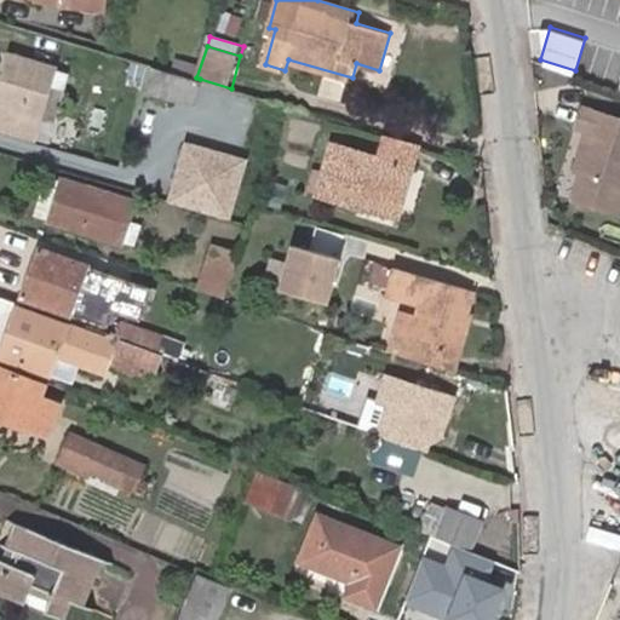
[(9,55),(0,84),(0,128),(33,139),(38,125),(44,104),(50,84),(55,69),(9,55)]
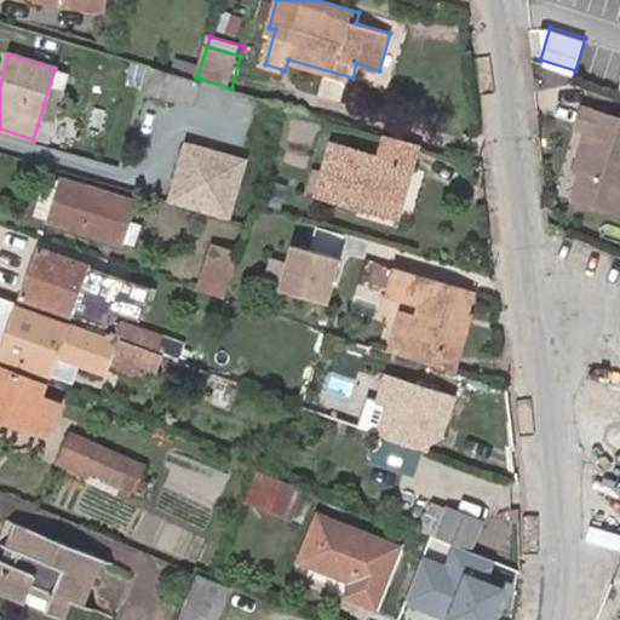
[(196,78),(154,65),(145,91),(193,104),(196,93),(200,79),(196,78)]
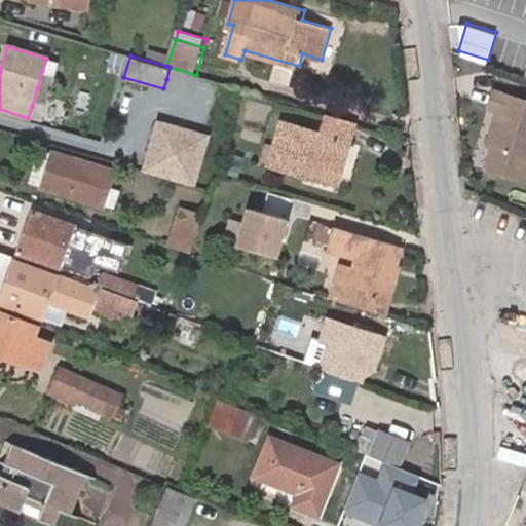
[(42,71),(37,88),(32,106),(42,109),(53,75),(42,71)]
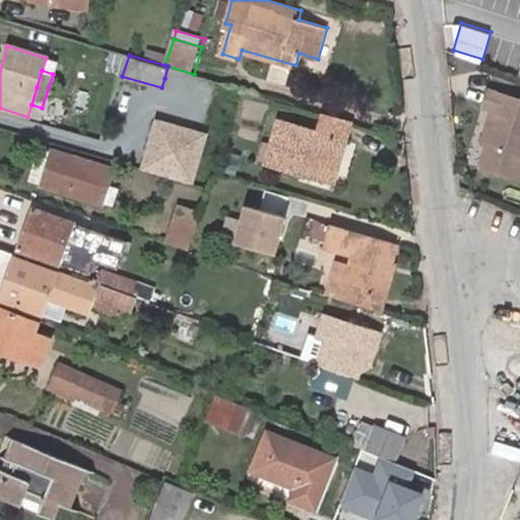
[(69,91),(61,119),(86,127),(94,99),(69,91)]
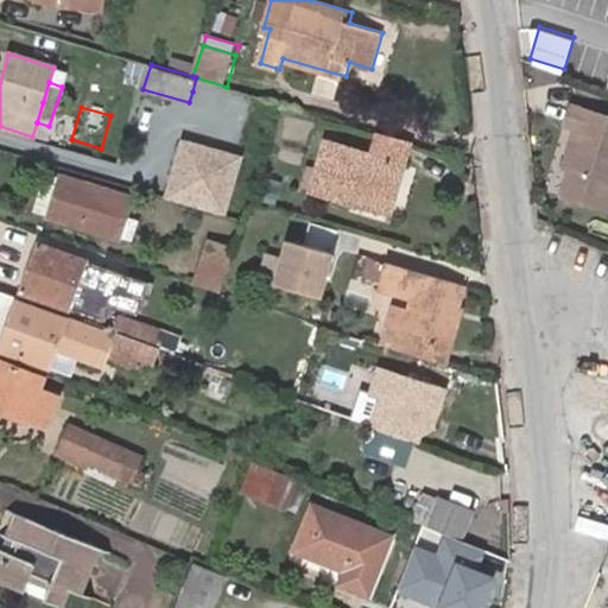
[(607,159),(607,120),(568,107),(562,126),(578,132),(576,140),(570,139),(568,146),(607,159)]
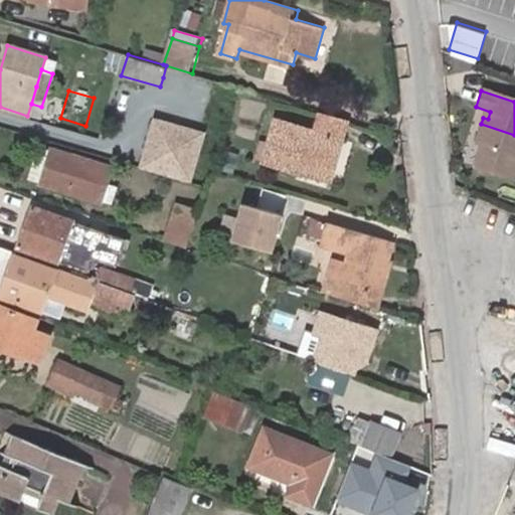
[(349,118),(321,110),(315,130),(277,118),(265,160),(299,170),(301,165),(332,174),(343,138),(349,118)]
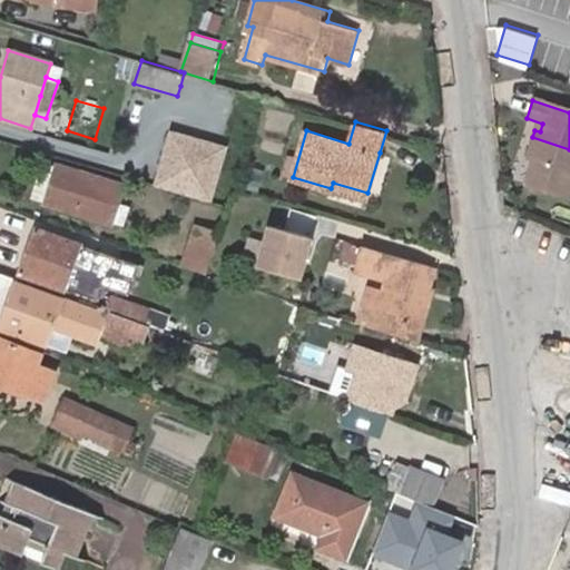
[(228,146),(169,129),(153,186),(212,204),(228,146)]
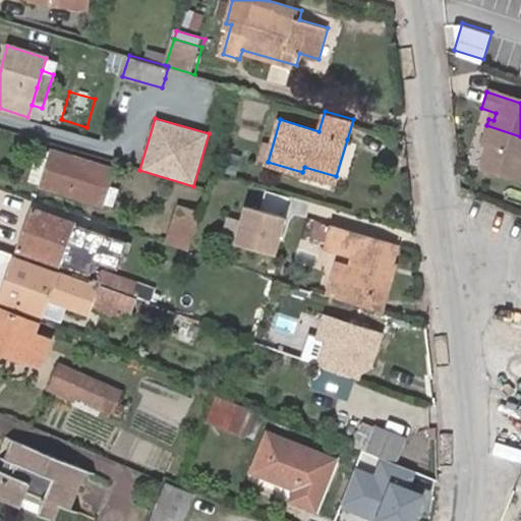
[(520,174),(520,136),(486,125),(481,141),(487,143),(481,167),(520,178),(520,174)]
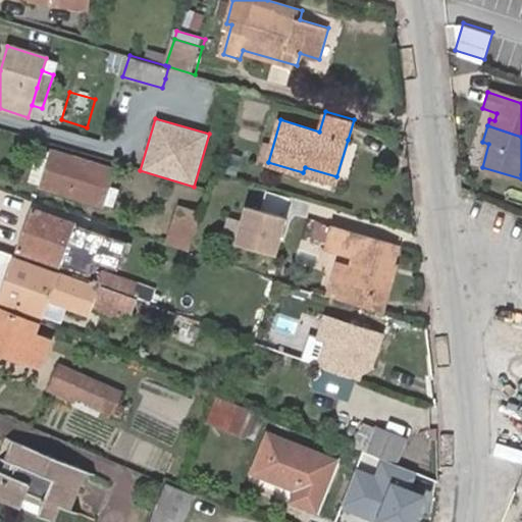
[(42,185),(53,151),(40,147),(29,180),(42,185)]
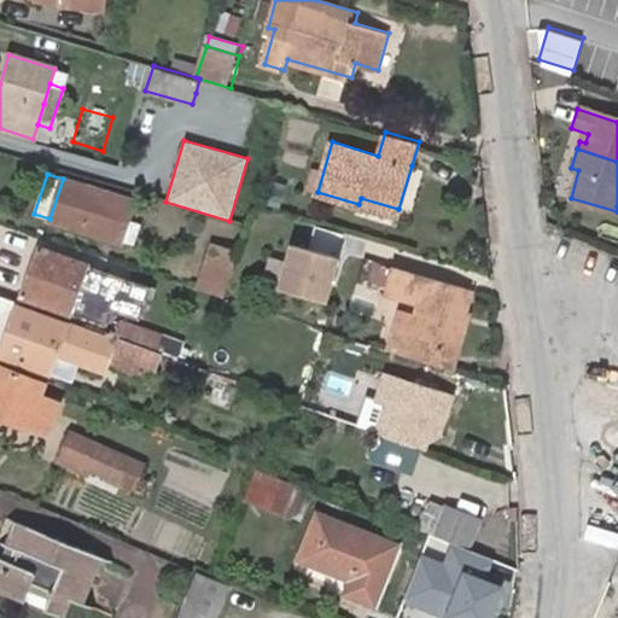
[(50,219),(139,248),(146,225),(126,217),(104,210),(110,193),(63,179),(50,219)]
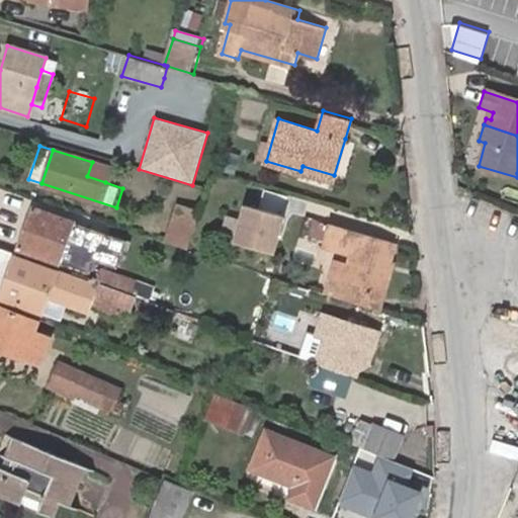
[(110,168),(92,162),(87,176),(105,182),(110,168)]
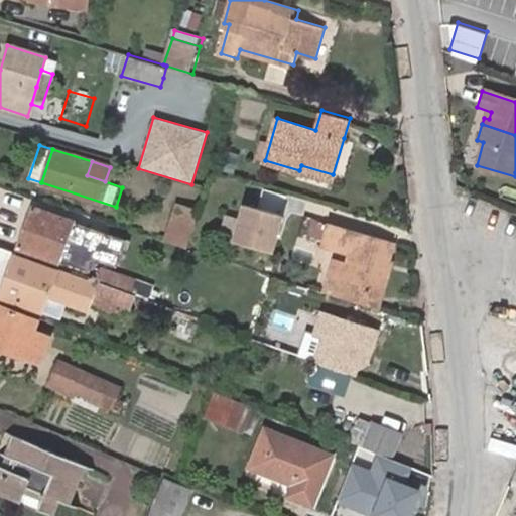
[(301,165),(299,170),(332,179),(333,174),(301,165)]
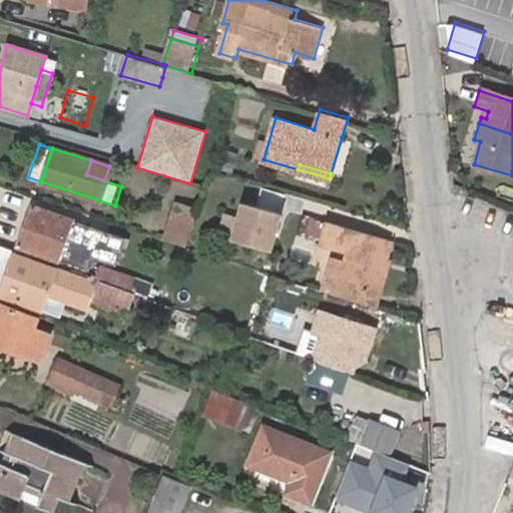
[(191,229),(198,206),(176,200),(164,235),(187,243),(191,229)]
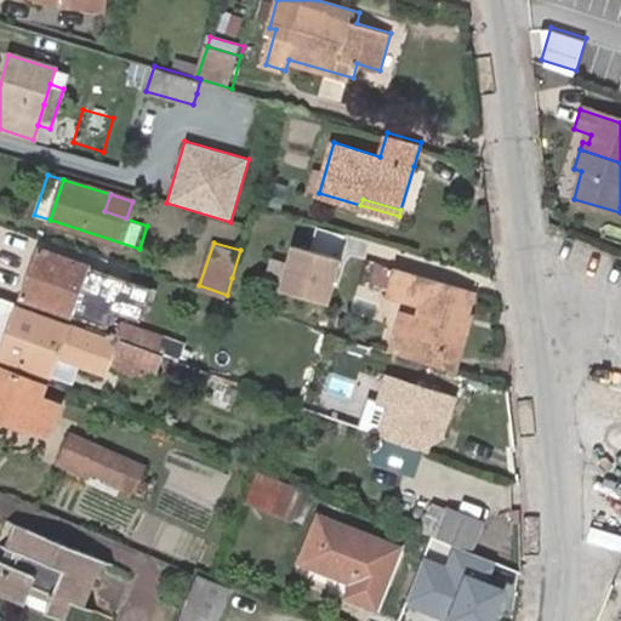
[(342,261),(291,246),(278,292),(329,307),(342,261)]
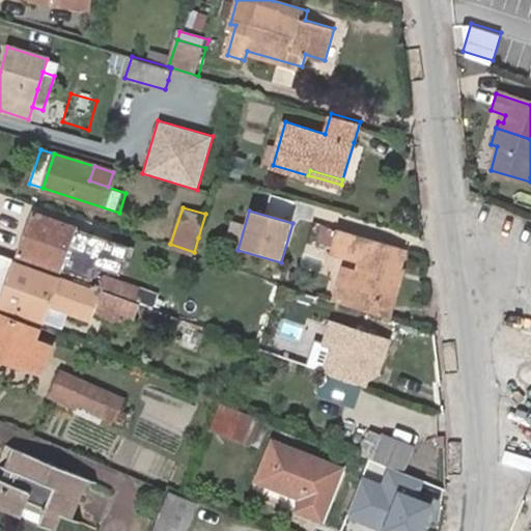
[(59,270),(75,228),(33,214),(19,254),(59,270)]
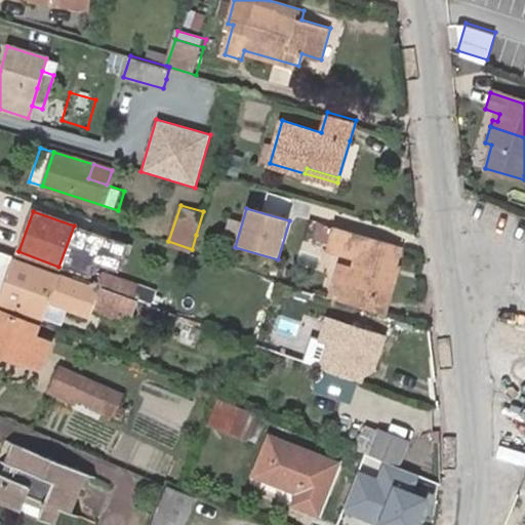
[(400,244),(329,225),(324,240),(354,250),(348,270),(338,300),(378,314),(395,261),(400,244)]
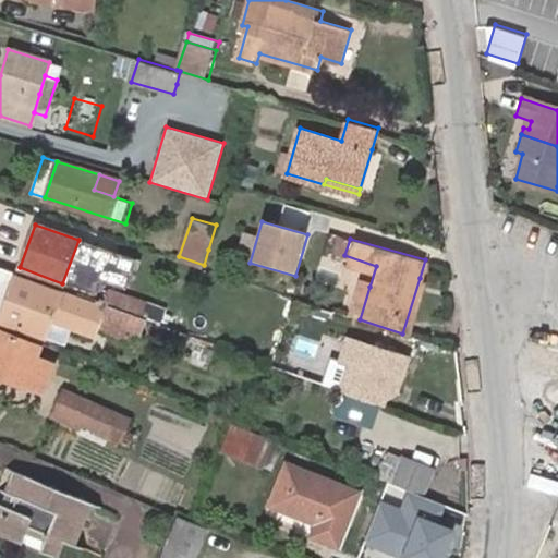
[(89,244),(79,240),(62,283),(73,287),(89,244)]
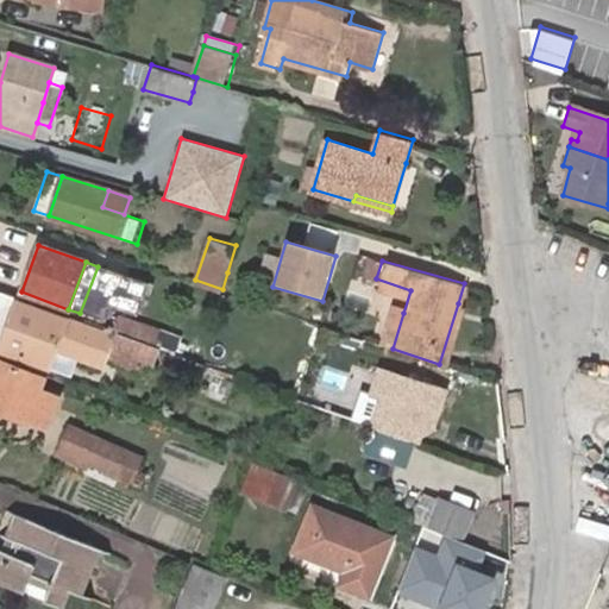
[(19,301),(0,294),(0,344),(1,345),(18,303),(19,301)]
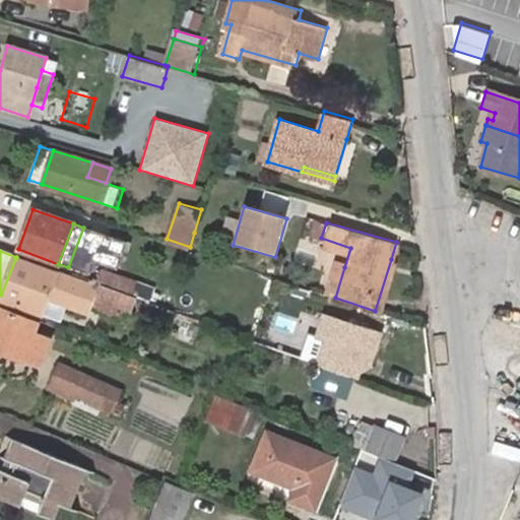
[(98,285),(73,277),(72,279),(55,273),(54,273),(15,259),(1,295),(0,298),(39,314),(47,299),(88,314),(93,298),(96,287),(98,285)]
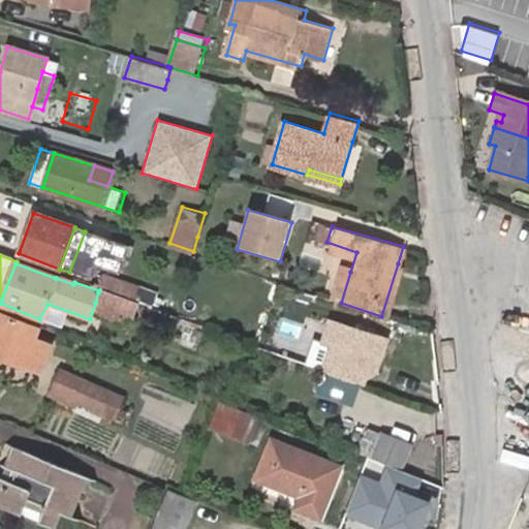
[(75,278),(166,310),(172,297),(81,263),(75,278)]
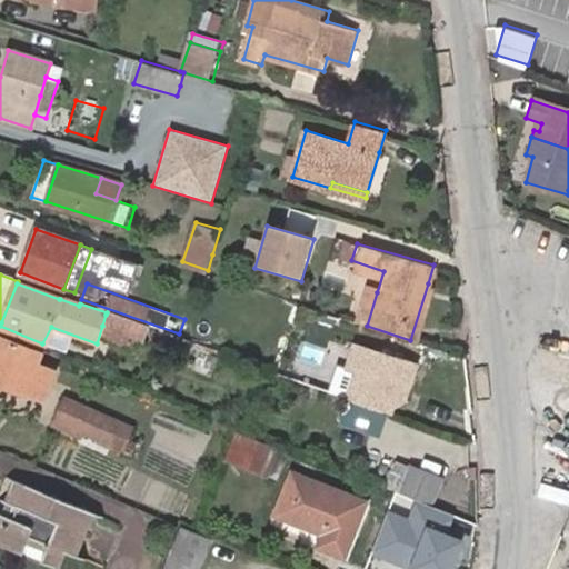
[(428,283),(410,340),(416,342),(435,286),(428,283)]
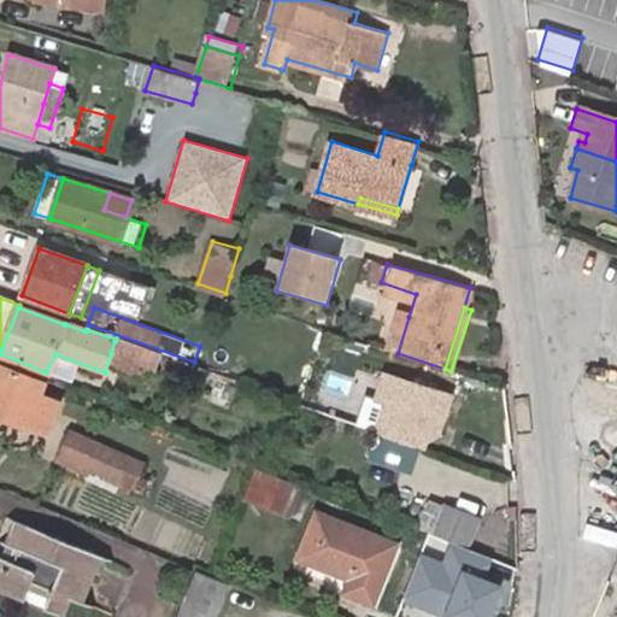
[(393,312),(382,348),(398,353),(409,317),(393,312)]
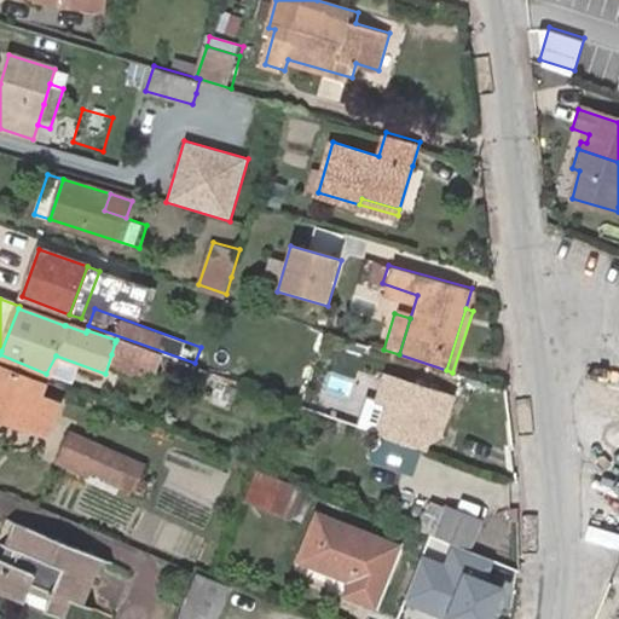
[(155,354),(115,342),(111,354),(106,368),(142,380),(144,370),(149,371),(155,354)]
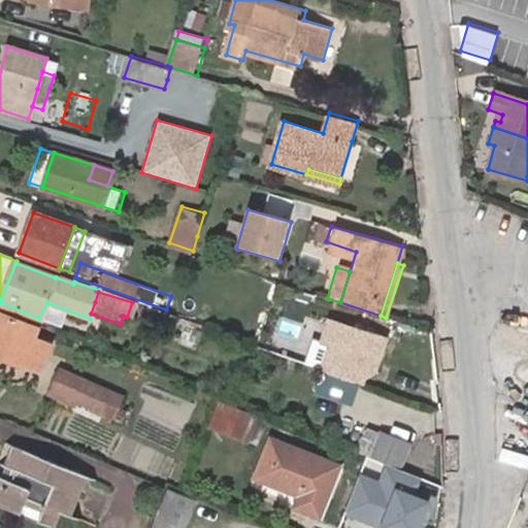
[(0,357),(21,366),(22,363),(39,370),(51,345),(32,338),(36,328),(0,312),(0,357)]
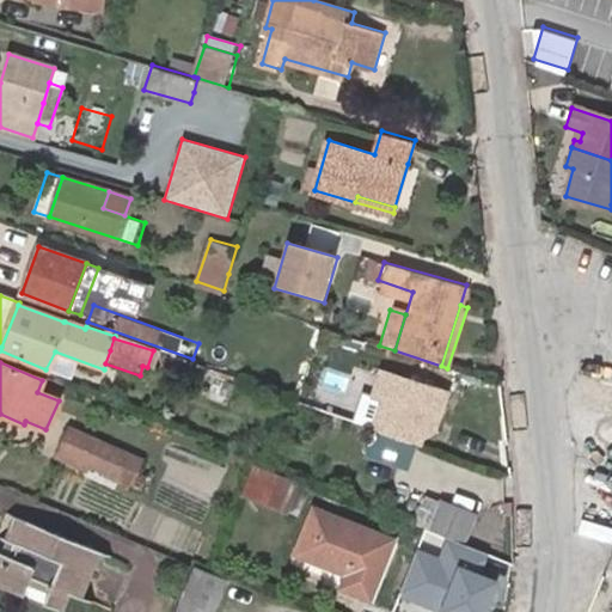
[(381,369),(374,393),(383,396),(374,424),(422,440),(427,424),(436,427),(447,390),(381,369)]
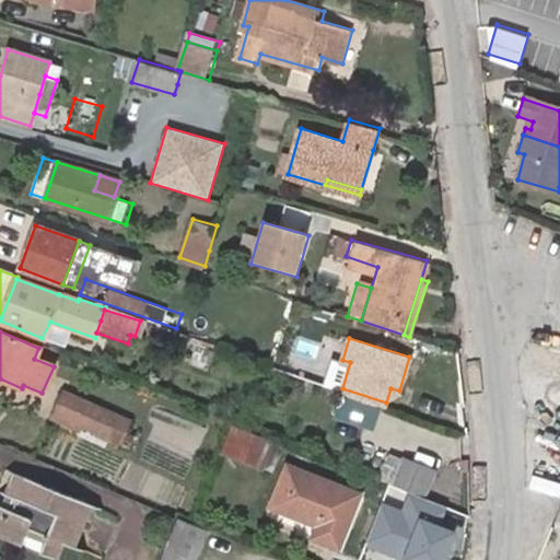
[(337,412),(378,427),(386,405),(345,391),(337,412)]
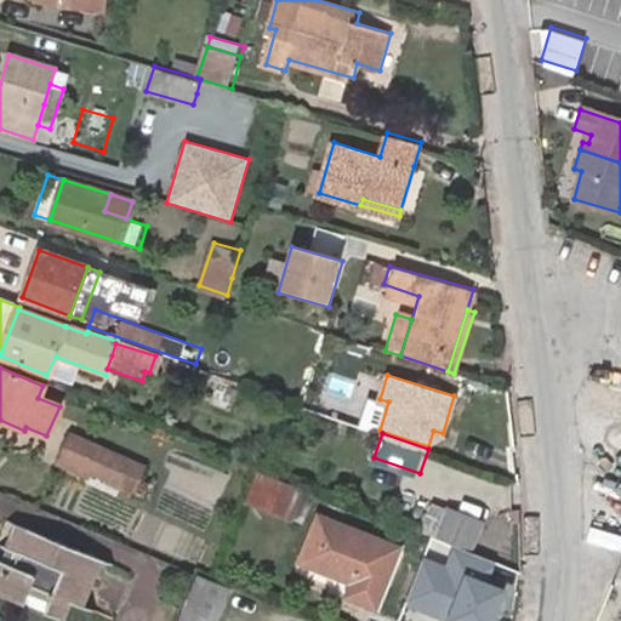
[(130,462),(70,437),(61,459),(120,484),(130,462)]
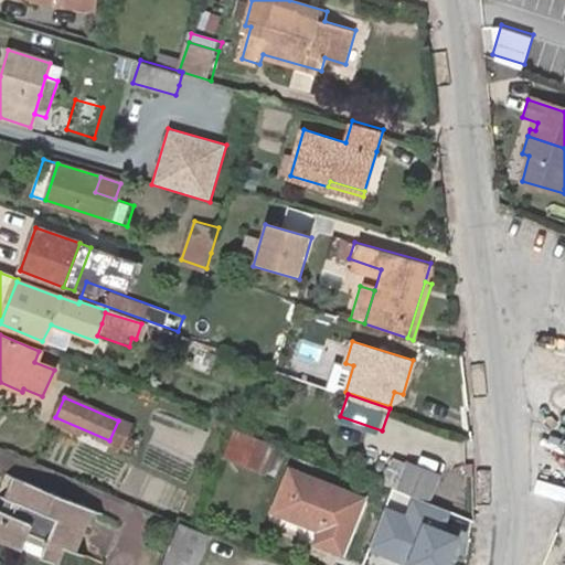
[(129,425),(118,420),(109,440),(120,446),(129,425)]
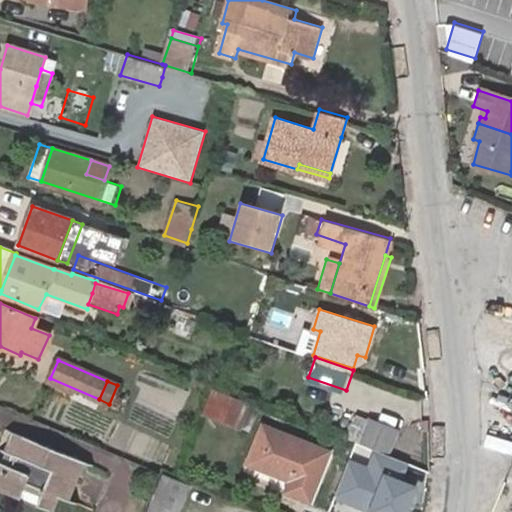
[(203,411),(241,428),(251,404),(213,388),(203,411)]
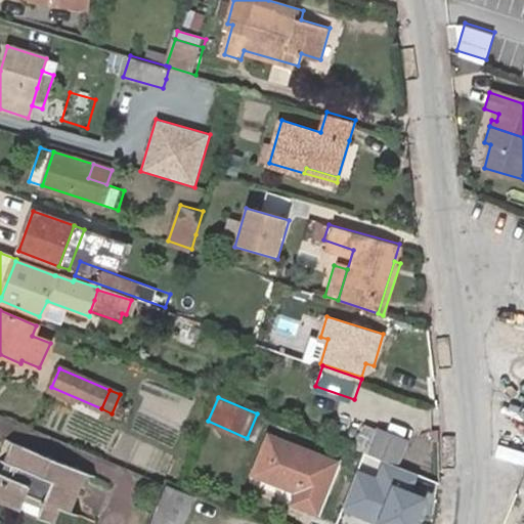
[(374,428),(364,452),(382,460),(392,464),(401,440),(374,428)]
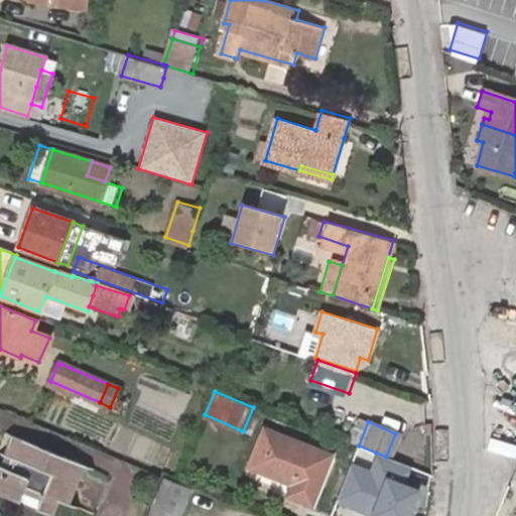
[(265,427),(251,466),(293,483),(288,493),(312,503),(332,454),(265,427)]
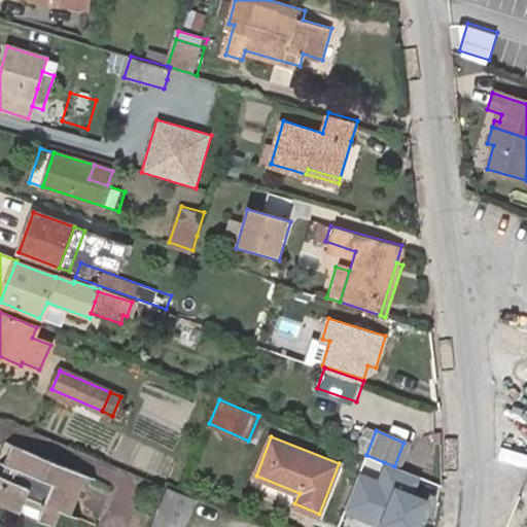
[(37,498),(36,503),(31,516),(46,522),(54,505),(63,508),(79,466),(12,440),(2,463),(9,466),(7,470),(2,468),(0,473),(0,503),(11,508),(18,496),(20,491),(37,498)]
